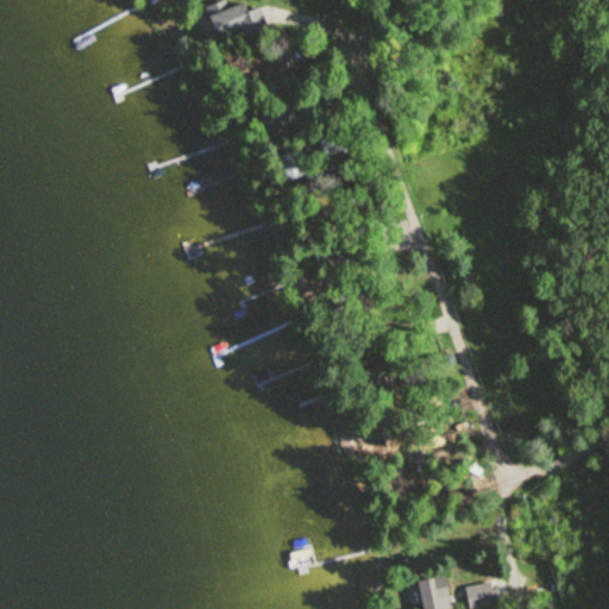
[(258,8),(244,13),(242,5),(227,10),(225,1),(203,8),(215,44),(265,27),(258,8)]
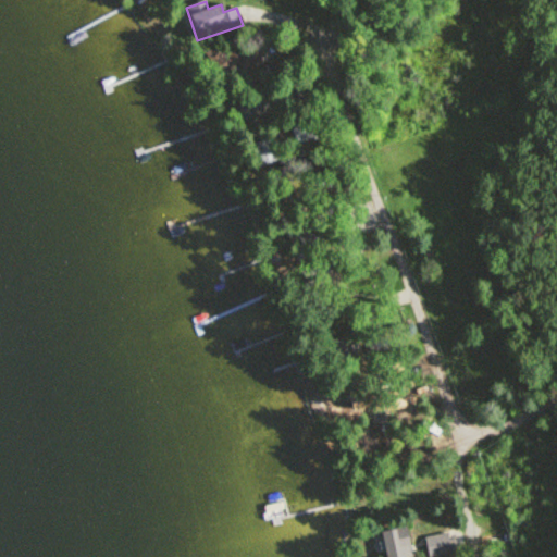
[(259,61),(252,48),(233,58),(225,44),(205,54),(219,82),(259,61)]
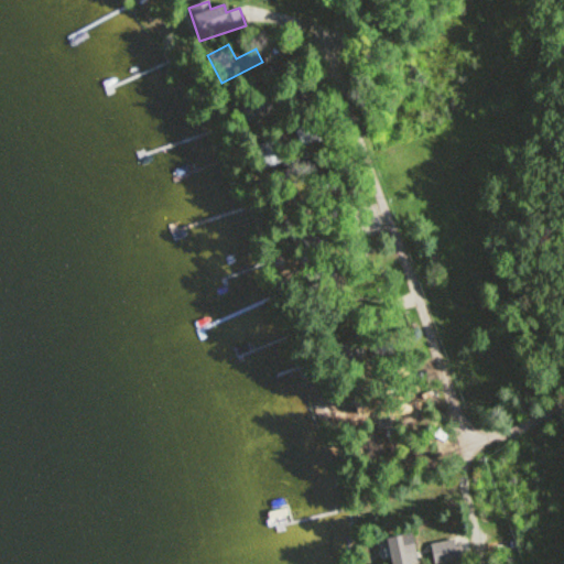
[(267,118),(261,97),(235,104),(240,125),(267,118)]
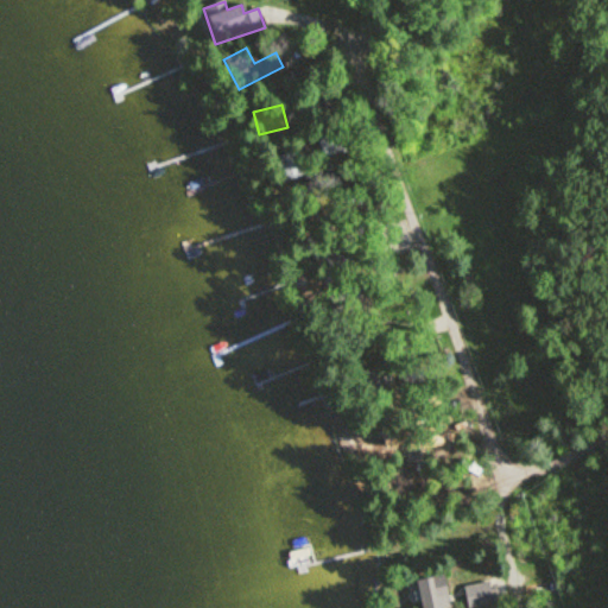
[(317,141),(323,159),(343,152),(339,134),(317,141)]
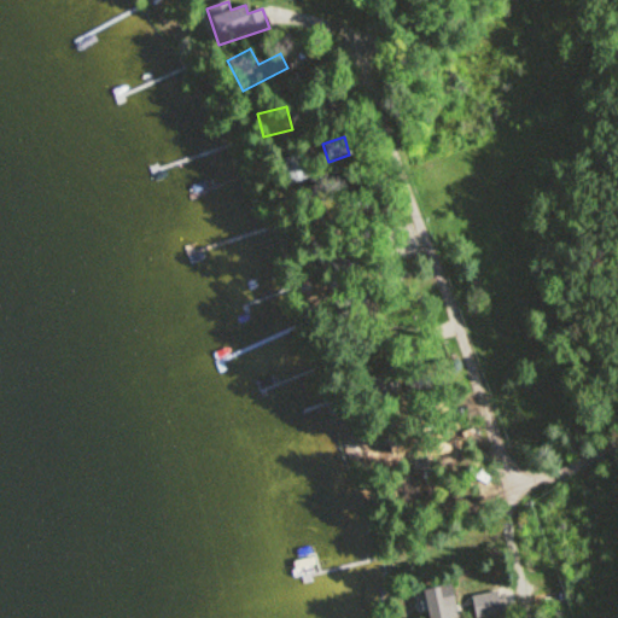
[(307,181),(309,161),(289,158),(286,179),(307,181)]
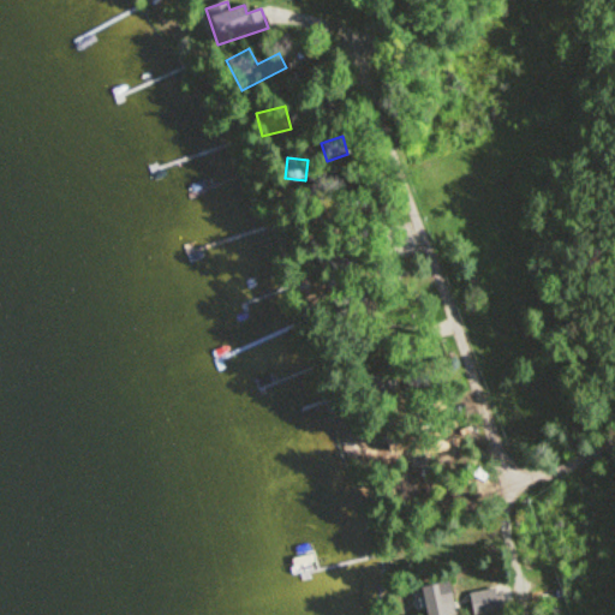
[(422,434),(425,455),(449,451),(445,429),(422,434)]
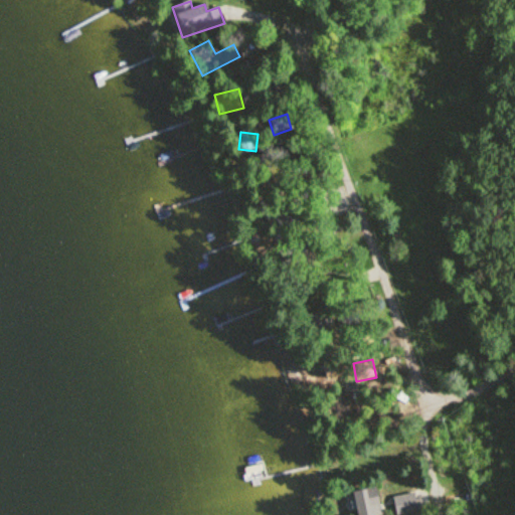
[(355,514),(373,514),(382,512),(373,485),(348,493),(355,514)]
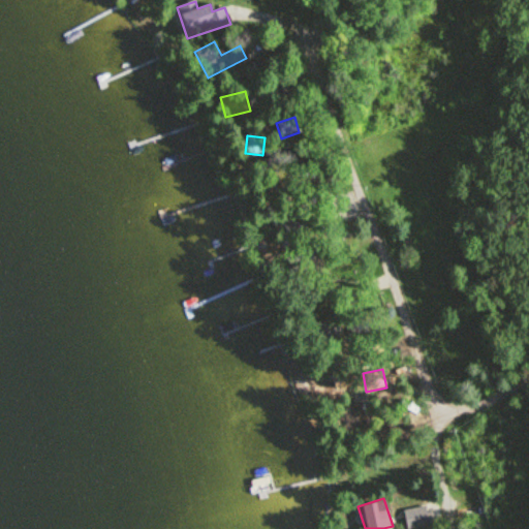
[(406,528),(410,528),(429,526),(426,505),(403,509),(406,528)]
